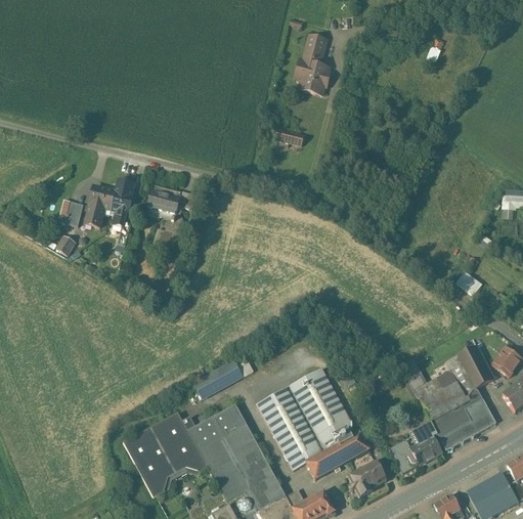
[(312,53),(310,61),(300,58),(297,70),(304,72),(300,87),(322,93),(324,84),(327,85),(327,84),(324,83),(327,76),(323,75),(324,71),(330,73),(330,72),(328,71),(330,67),(319,63),(327,38),(310,34),(305,51),(312,53)]
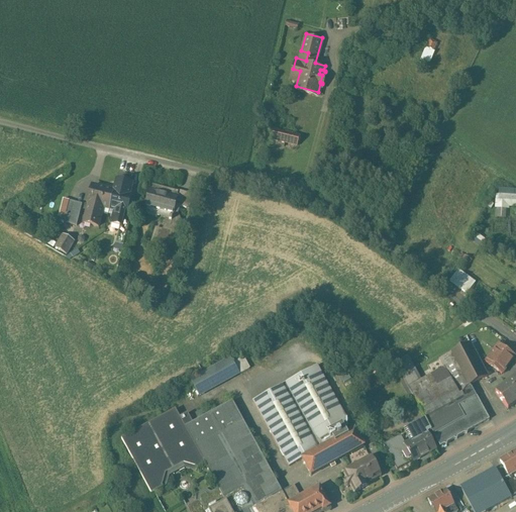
[(430,36),(426,44),(432,47),(436,39),(430,36)]
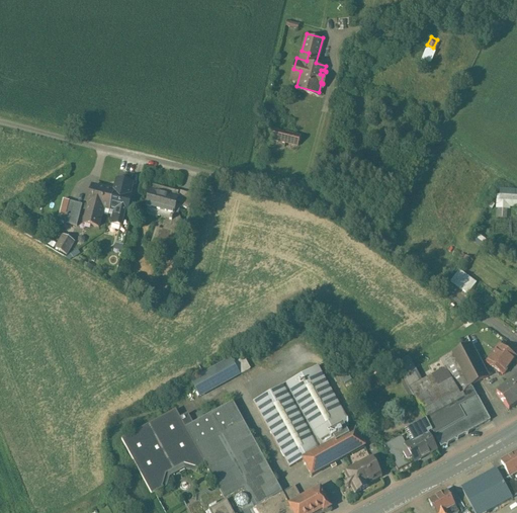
[(300,133),(273,125),(271,136),(298,143),(300,133)]
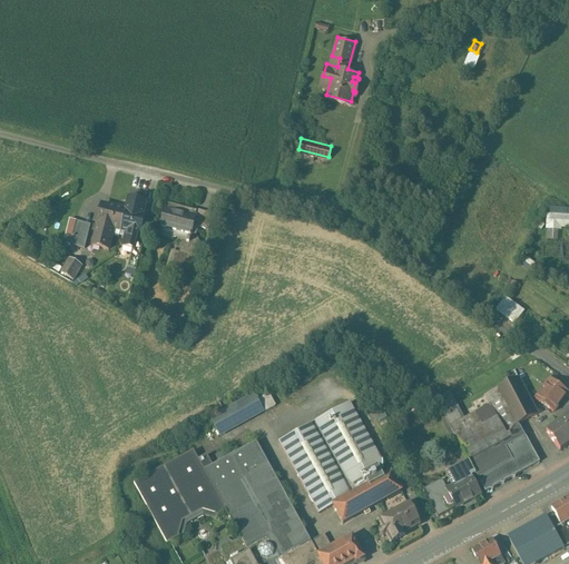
[(146,198),(129,195),(126,206),(120,226),(127,227),(123,241),(131,244),(134,245),(135,240),(138,230),(139,231),(144,214),(139,213),(140,209),(144,209),(146,198)]
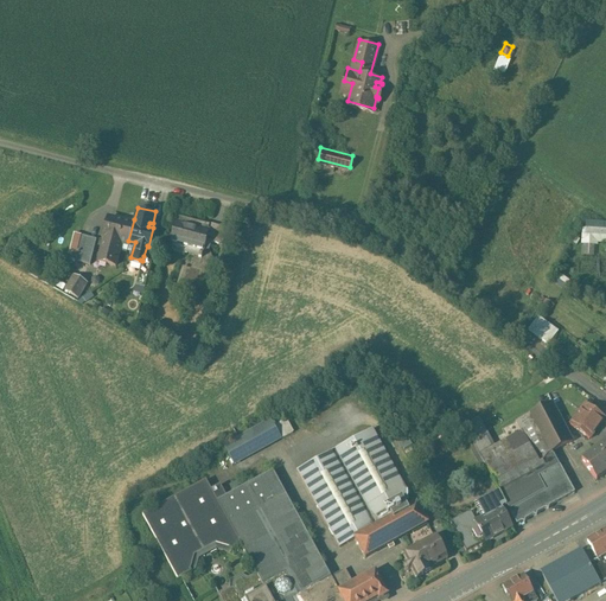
[(134,219),(109,213),(99,257),(116,261),(121,240),(128,241),(134,219)]
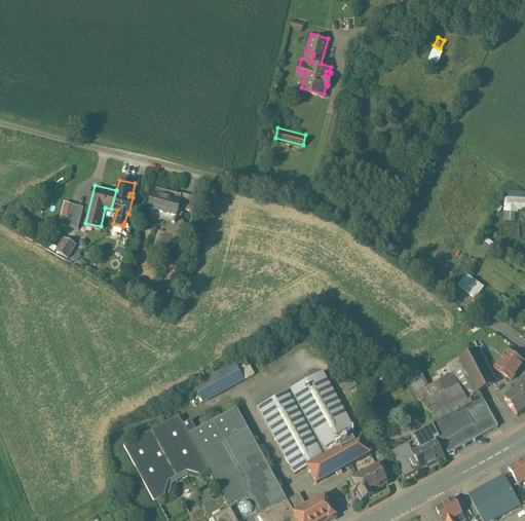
[(524,185),(509,186),(510,192),(504,192),(505,215),(516,214),(515,207),(524,206),(524,185)]
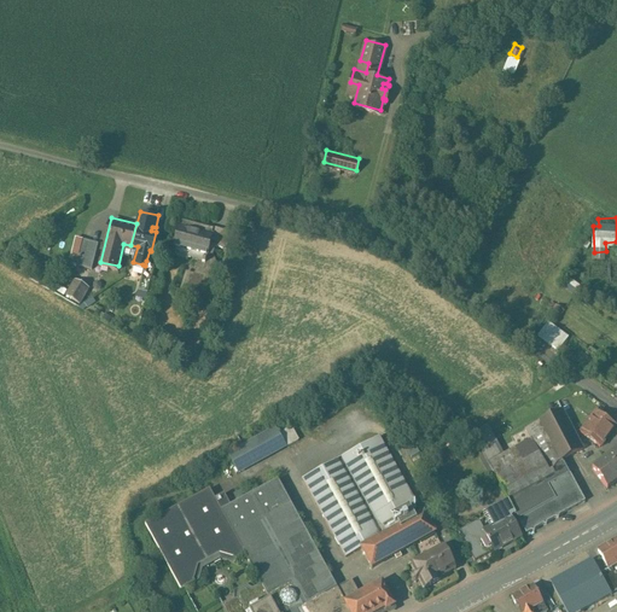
[(211,226),(182,219),(174,250),(198,256),(195,270),(204,273),(199,286),(209,289),(215,266),(214,264),(215,262),(216,260),(216,257),(215,255),(213,252),(216,242),(213,242),(213,240),(209,239),(211,233),(210,232),(211,226)]
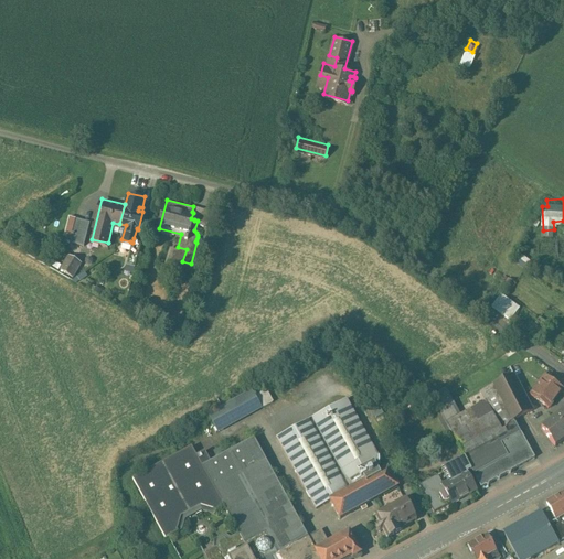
[(211,208),(194,204),(193,206),(192,212),(193,213),(191,218),(194,219),(194,221),(198,221),(208,224),(211,208)]
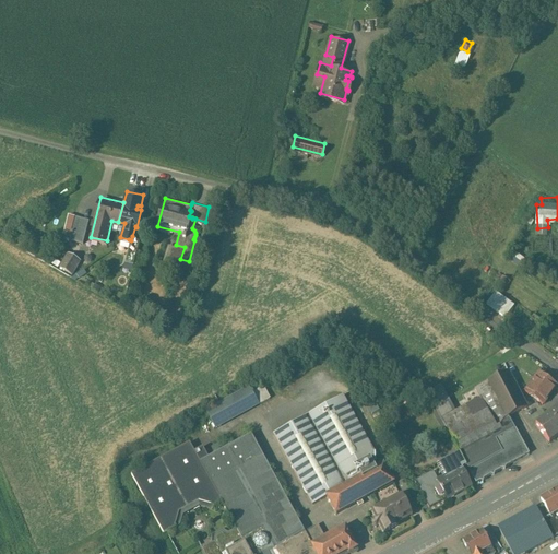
[(88,220),(75,216),(76,213),(75,213),(69,236),(83,240),(88,220)]
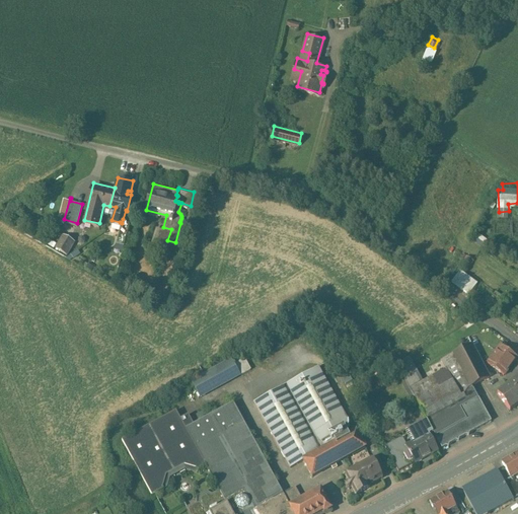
[(130,221),(123,219),(122,223),(120,222),(116,239),(124,241),(130,221)]
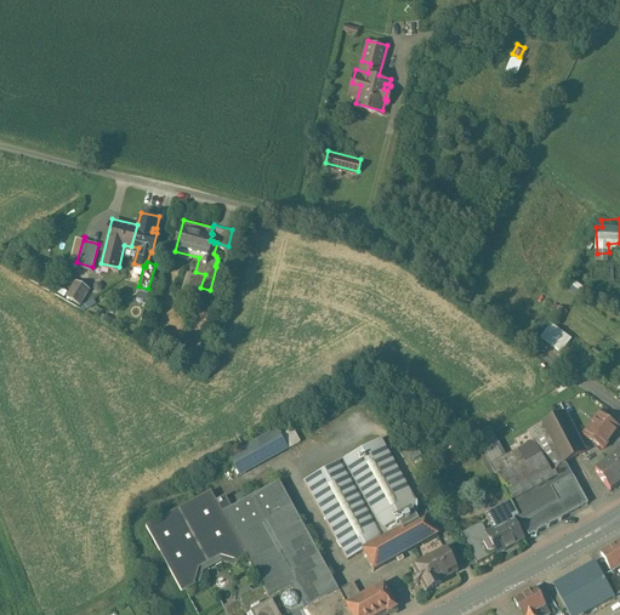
[(195,272),(188,269),(180,295),(197,300),(200,288),(205,274),(195,272)]
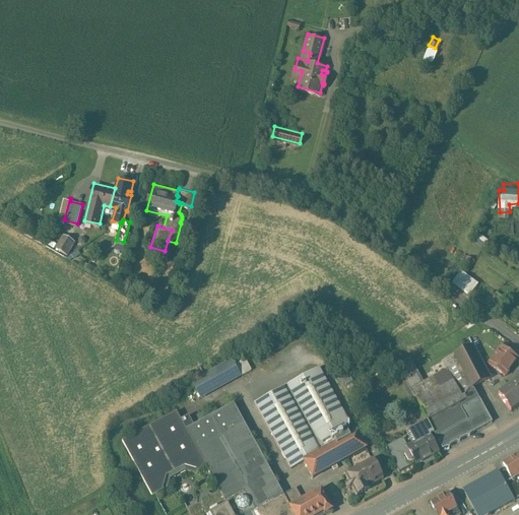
[(476,236),(483,242),(488,236),(480,230),(476,236)]
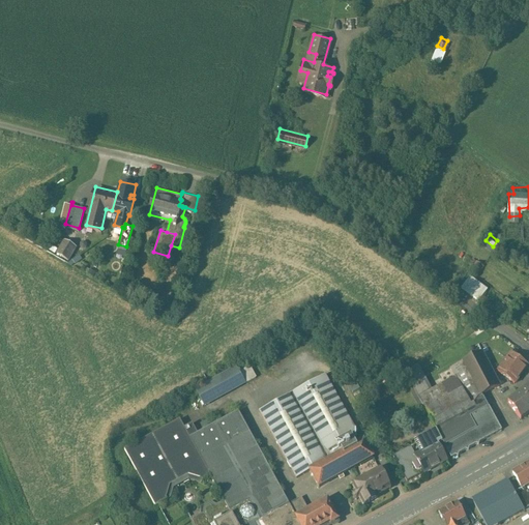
[(70,241),(63,238),(60,244),(67,248),(70,241)]
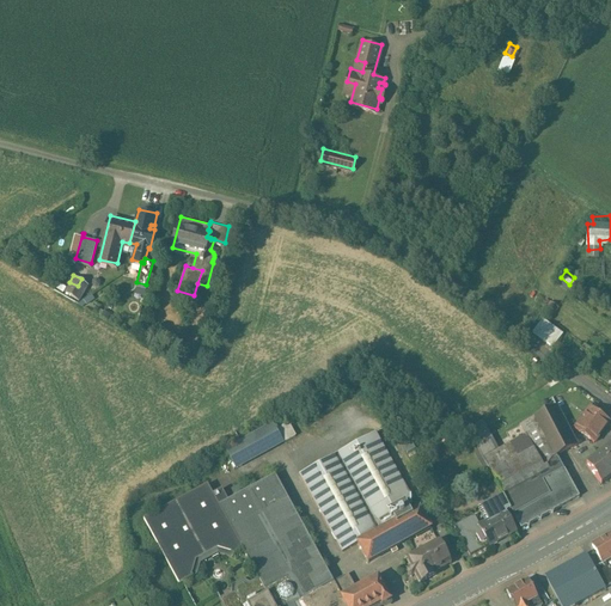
[(542,306),(553,313),(561,301),(550,294),(542,306)]
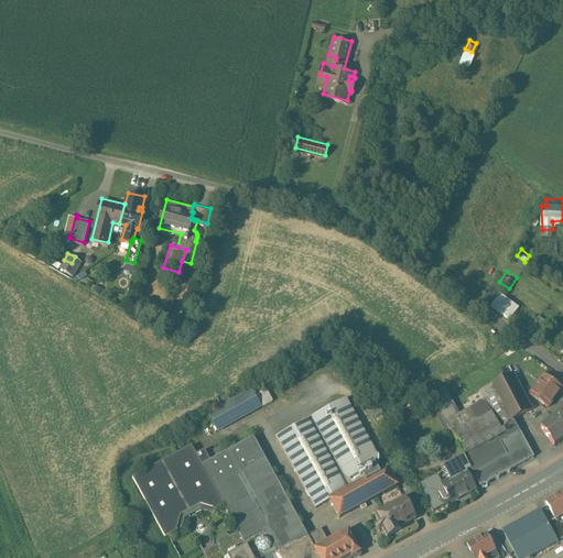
[(502,287),(490,301),(507,316),(519,303),(502,287)]
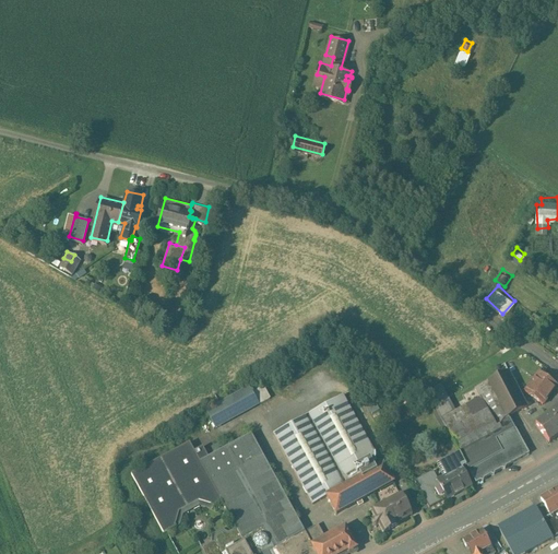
[(509,367),(475,385),(481,395),(442,415),(470,466),(502,448),(496,435),(515,424),(509,413),(527,403),(509,367)]
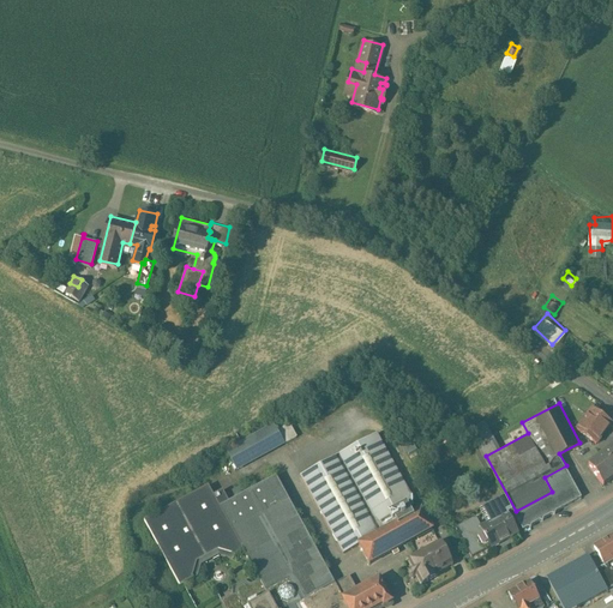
[(612,419),(593,404),(577,426),(596,440),(612,419)]
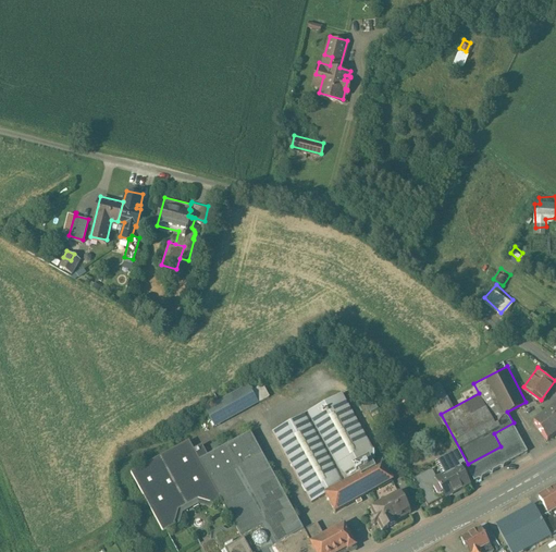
[(263,381),(252,387),(259,399),(270,393),(263,381)]
